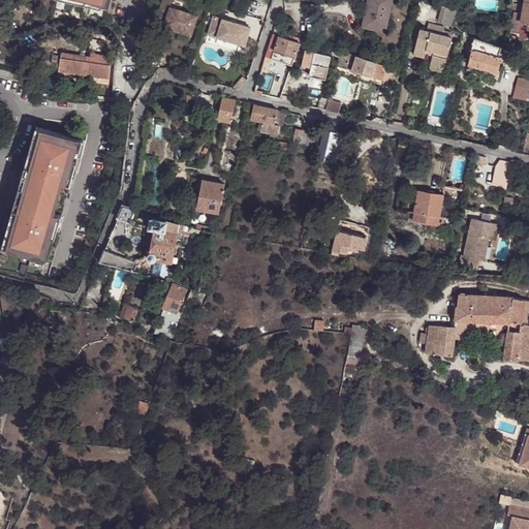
[(66,0),(107,10),(110,0),(66,0)]
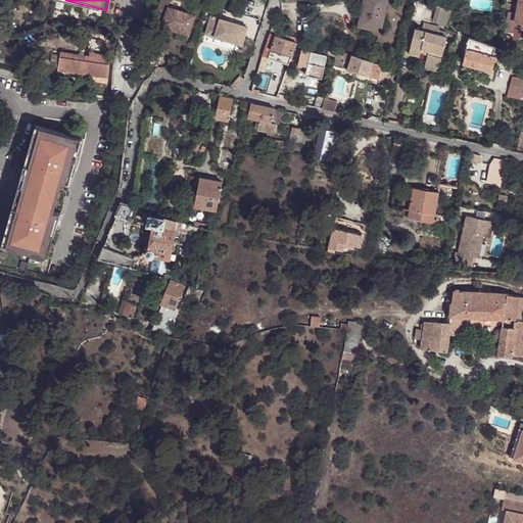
[(165,13),(163,20),(161,27),(189,36),(195,16),(168,7),(170,0),(169,0),(160,0),(157,10),(165,13)]
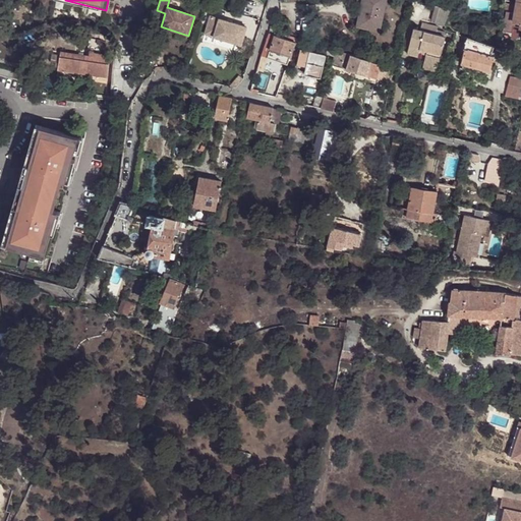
[(362,0),(361,8),(357,26),(379,32),(386,0),(362,0)]
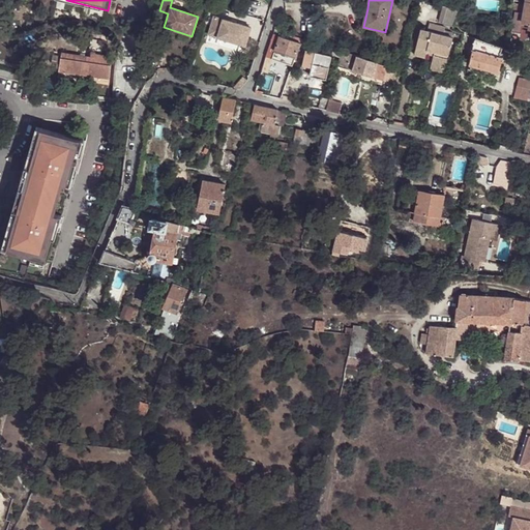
[(455,11),(441,7),(437,22),(450,25),(455,11)]
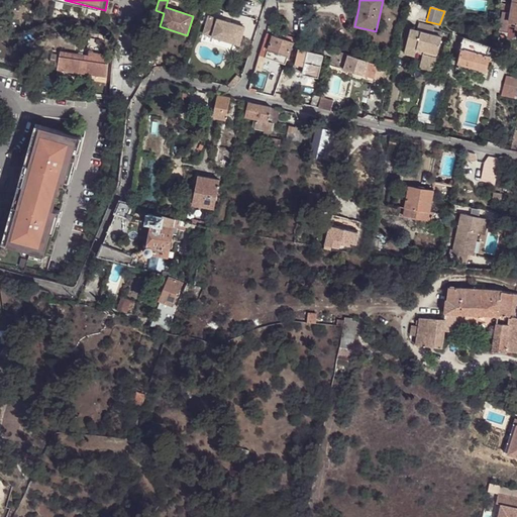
[(153,17),(162,20),(164,13),(156,10),(153,17)]
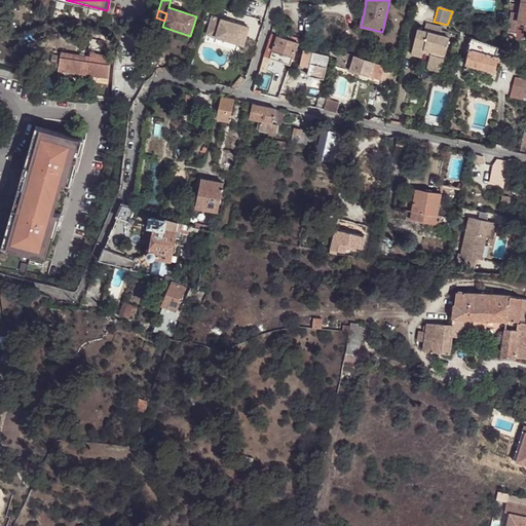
[(249,28),(212,16),(207,34),(243,45),(249,28)]
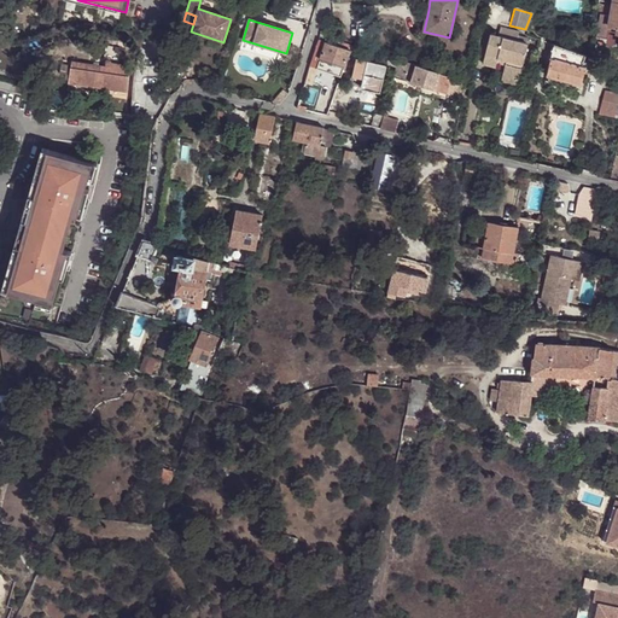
[(489,34),(481,65),(494,68),(495,63),(508,66),(509,63),(520,65),(526,44),(514,40),(517,30),(499,27),(496,35),(489,34)]
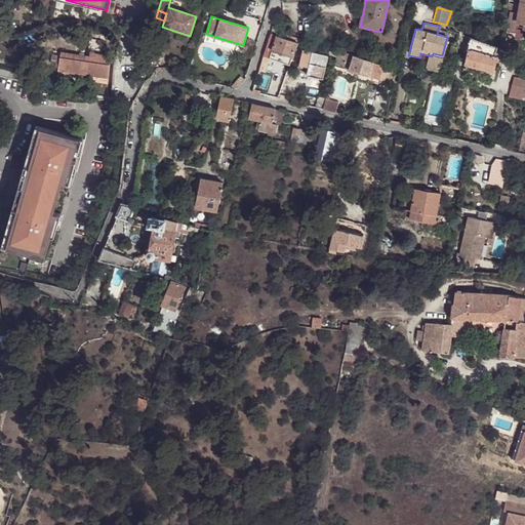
[(272,31),(265,57),(289,66),(297,43),(300,44),(301,40),(272,31)]
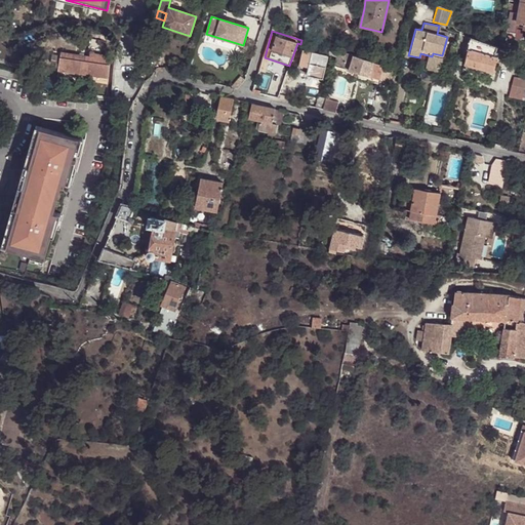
[(492,77),(493,73),(497,75),(499,67),(495,65),(497,58),(494,57),(497,47),(469,38),(461,72),(486,79),(487,75),(492,77)]
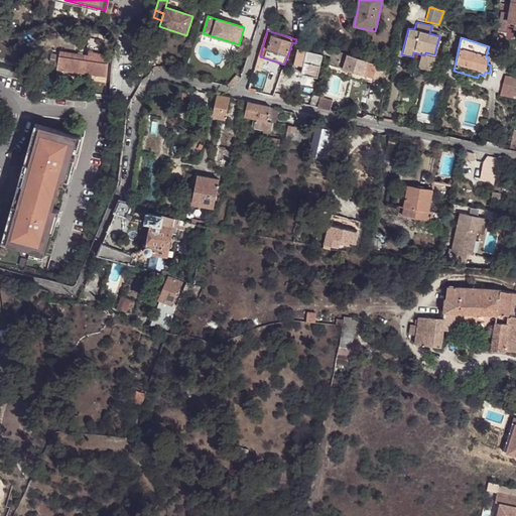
[(321,55),(297,49),(293,65),(302,68),(300,76),(315,80),(321,55)]
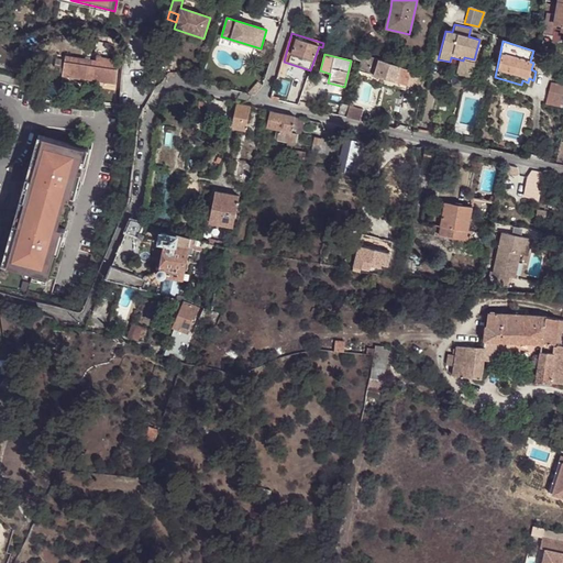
[(363,55),(359,70),(365,73),(396,81),(401,66),(363,55)]
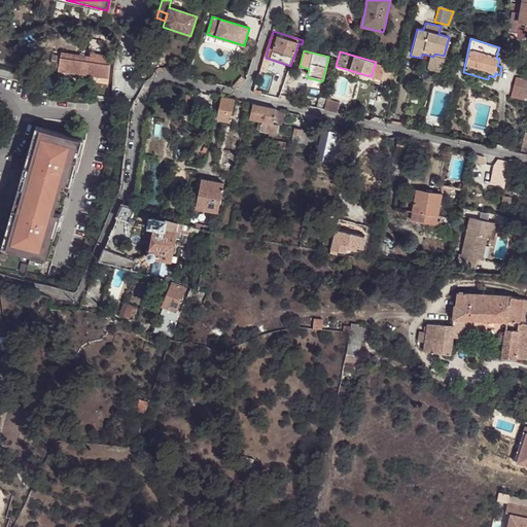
[(110,79),(112,65),(114,58),(92,55),(91,58),(62,53),(60,71),(110,79)]
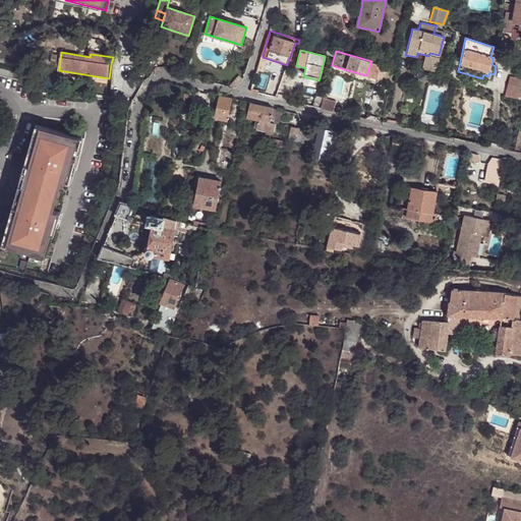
[(439,55),(429,53),(428,56),(424,70),(433,72),(439,55)]
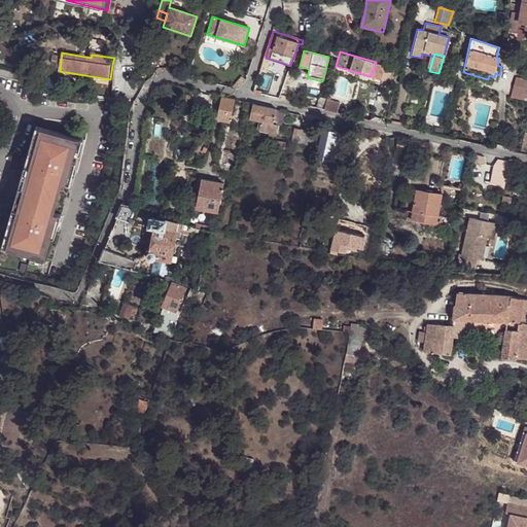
[(384,65),(376,62),(371,76),(379,80),(384,65)]
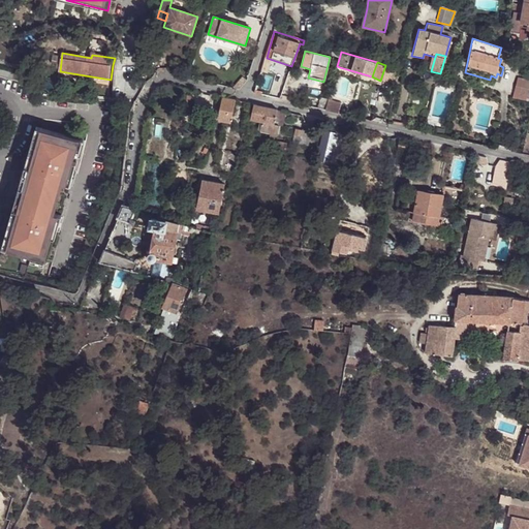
[(385,81),(400,86),(405,70),(385,65),(380,81),(385,81)]
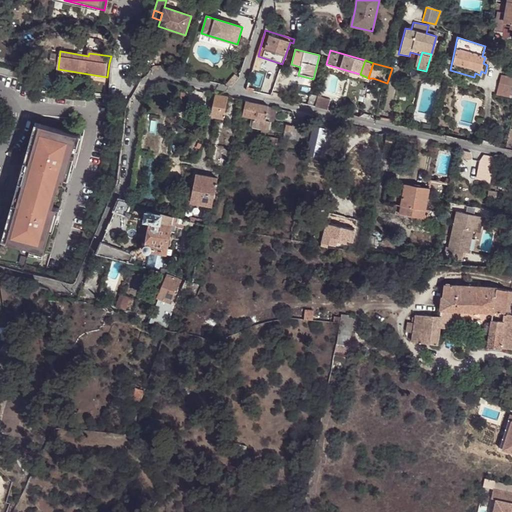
[(360,74),(332,66),(331,73),(355,81),(357,80),(366,82),(368,78),(360,74)]
